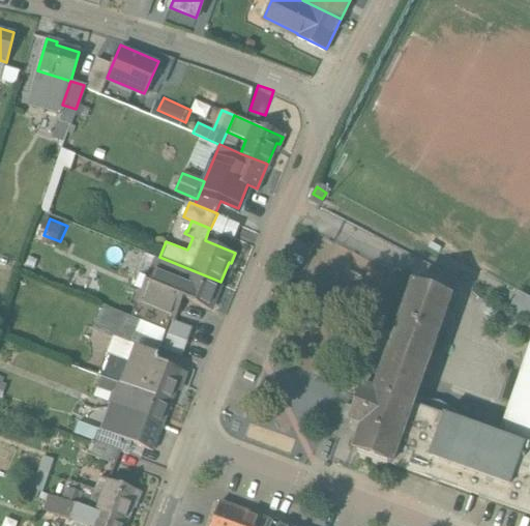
[(351,255),(350,283),(381,284),(383,256),(351,255)]
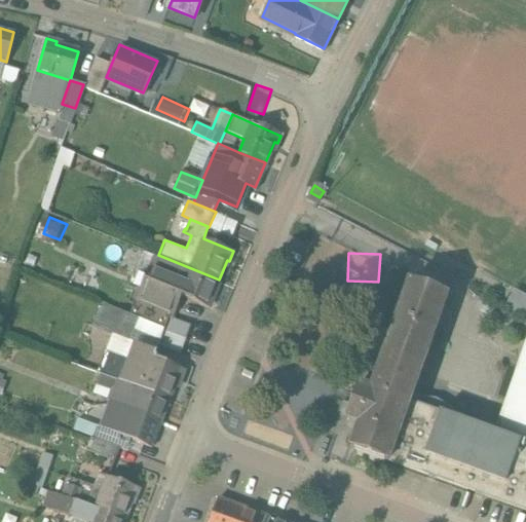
[(158,255),(156,254),(147,275),(182,290),(211,301),(219,280),(158,255)]
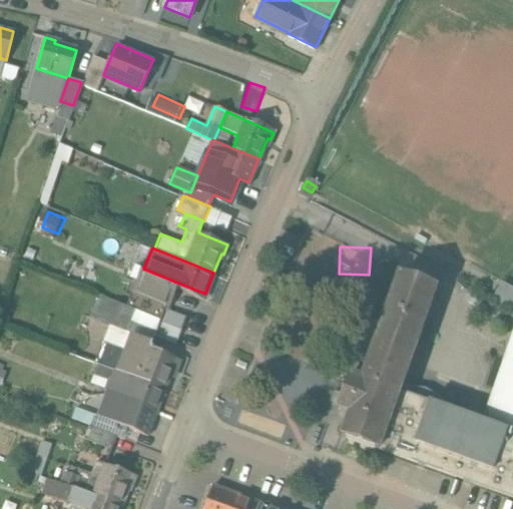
[(168,307),(177,283),(143,269),(134,265),(120,300),(140,308),(164,317),(168,307)]
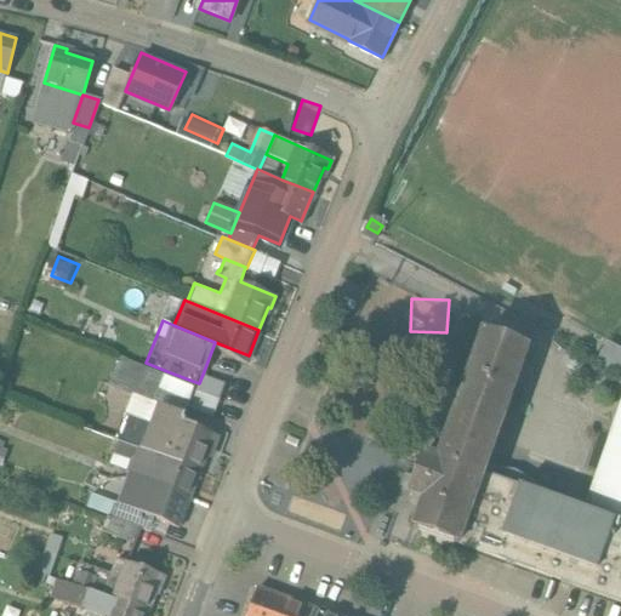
[(483,329),(439,455),(422,449),(408,490),(423,496),(414,524),(620,597),(620,398),(584,505),(484,469),(529,344),(483,329)]
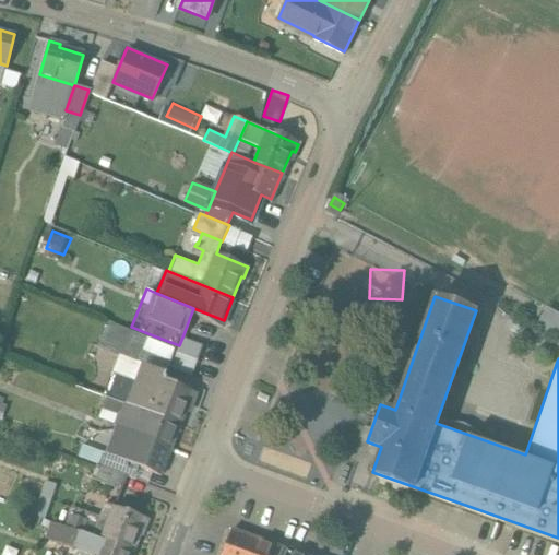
[(131,327),(111,318),(102,343),(143,361),(153,335),(131,327)]
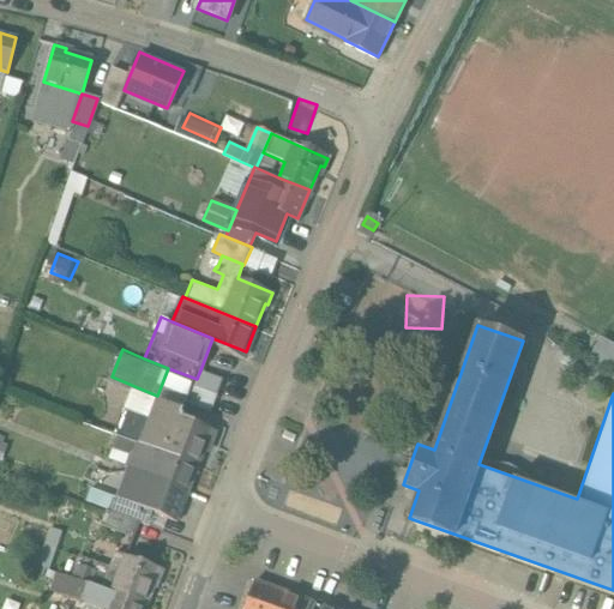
[(197,379),(188,398),(214,409),(227,378),(202,367),(197,379)]
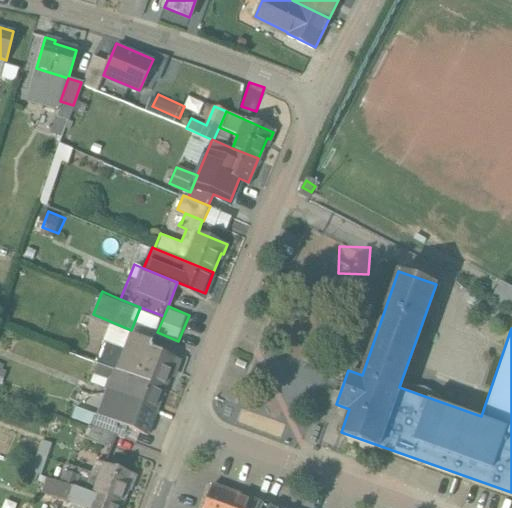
[(157,340),(136,331),(130,346),(109,338),(101,359),(140,375),(139,377),(167,388),(176,366),(179,367),(183,358),(154,346),(157,340)]
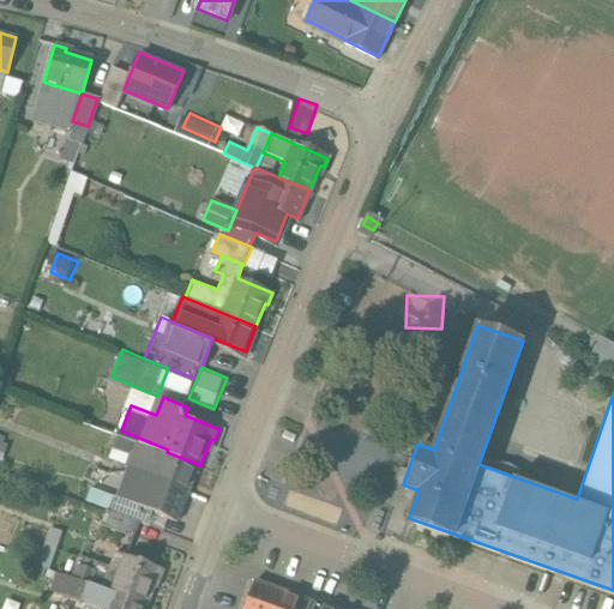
[(0,454),(6,457),(16,435),(0,428),(0,454)]
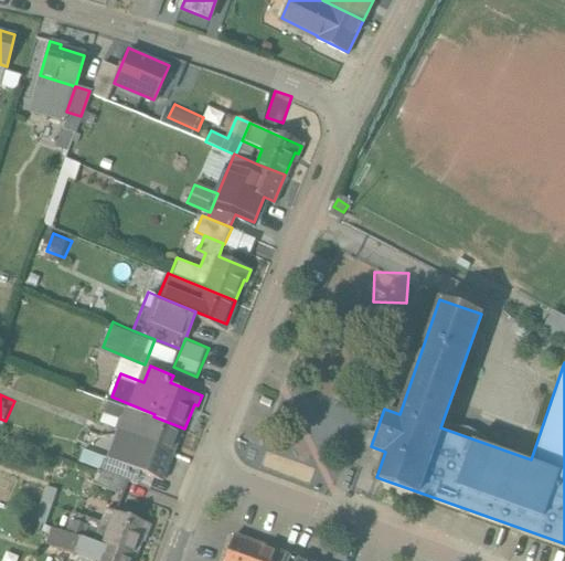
[(130,406),(110,399),(105,412),(120,419),(117,427),(123,429),(130,406)]
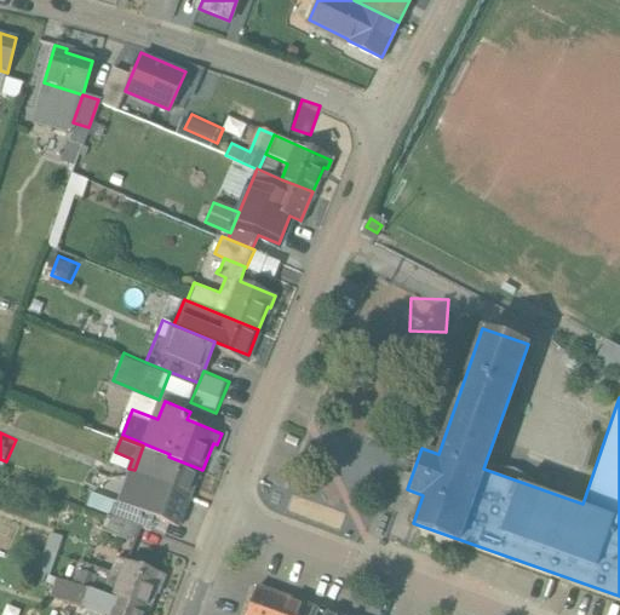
[(168,457),(143,446),(135,470),(122,501),(121,503),(155,517),(179,526),(202,470),(168,457)]
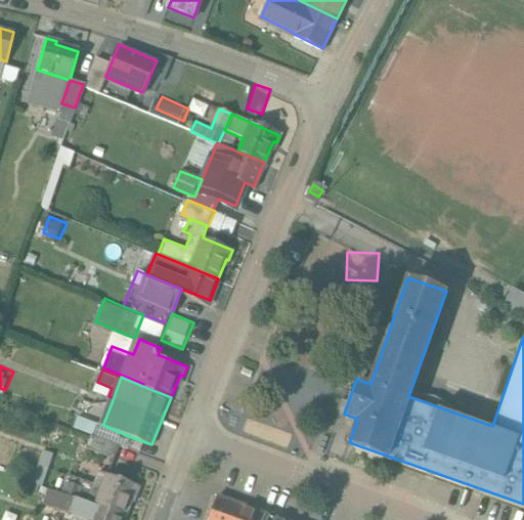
[(131,437),(102,425),(103,424),(97,421),(92,433),(118,443),(128,446),(131,437)]
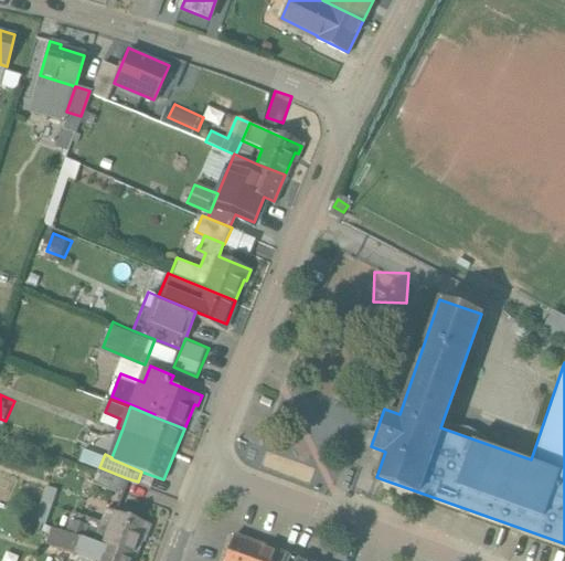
[(99,467),(97,466),(92,480),(123,491),(127,478),(99,467)]
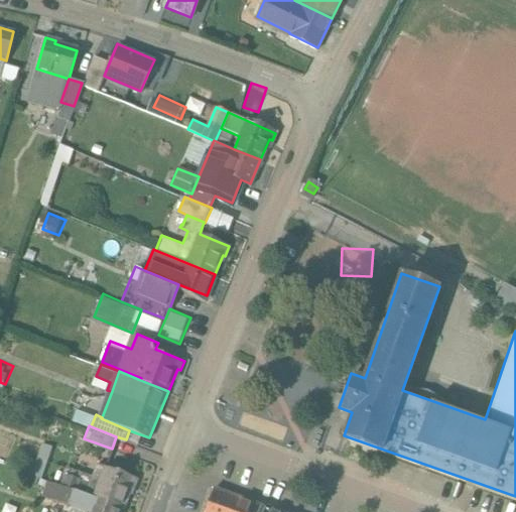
[(51,442),(42,439),(36,456),(46,459),(51,442)]
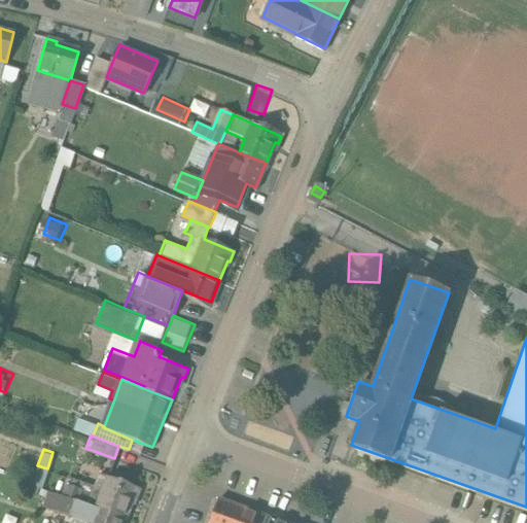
[(140,486),(108,475),(103,489),(83,481),(84,477),(71,472),(64,492),(126,515),(133,495),(136,496),(140,486)]
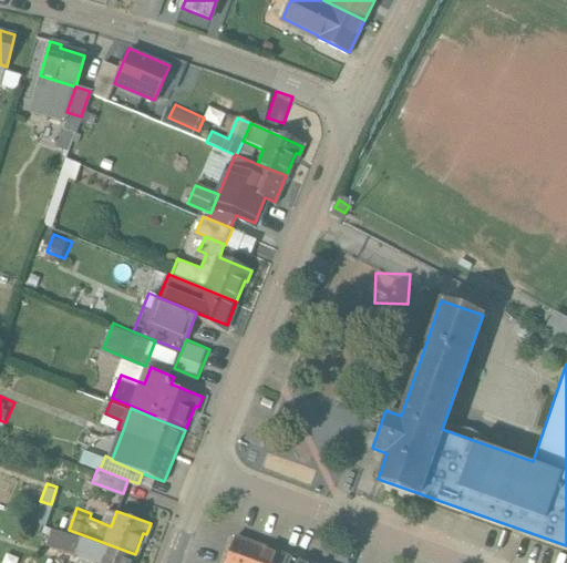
[(131,562),(135,554),(69,530),(62,548),(98,562),(96,562),(131,562)]
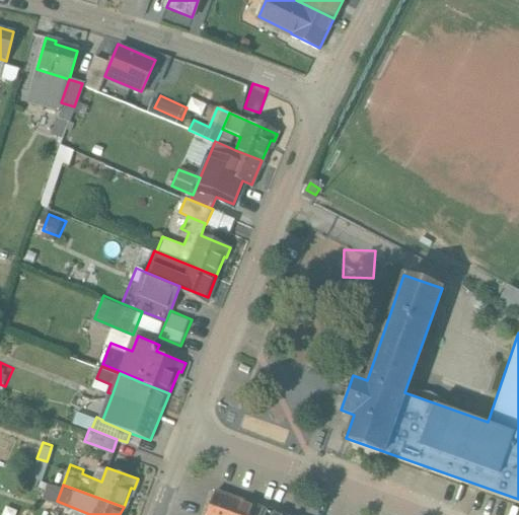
[(249,514),(254,503),(215,488),(206,514),(249,514)]
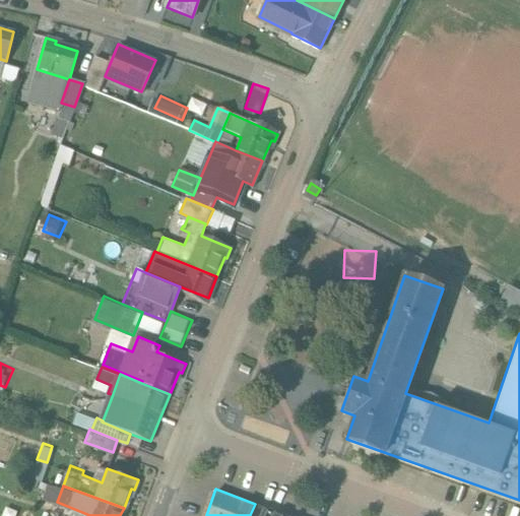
[(288,515),(255,504),(250,515),(288,515)]
